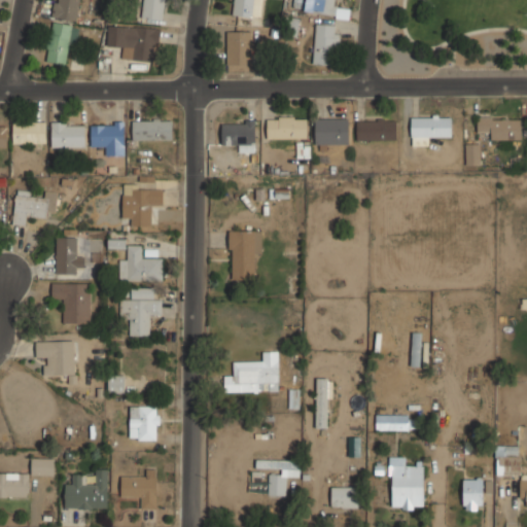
[(55,0),(53,16),(76,21),(79,0),(55,0)]
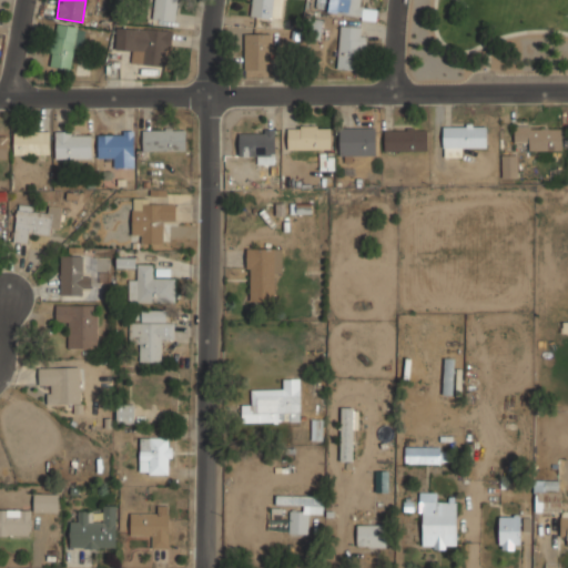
[(174,22),(178,0),(155,0),(152,18),(174,22)]
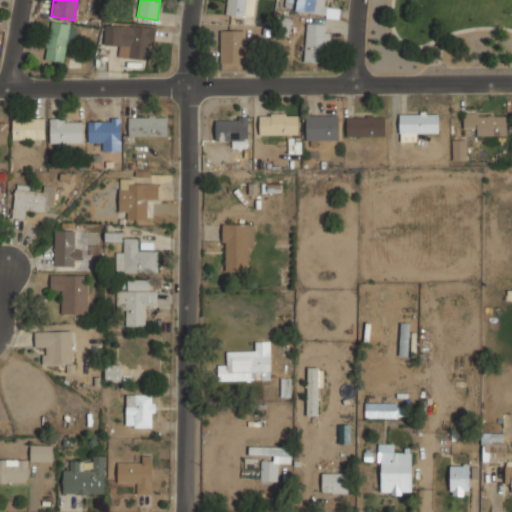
[(225,0),(224,14),(246,16),(247,0),(225,0)]
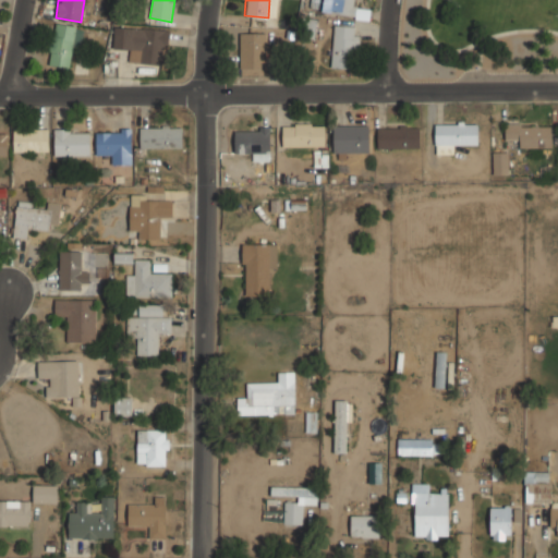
[(323,0),(323,13),(370,17),(371,9),(355,8),(355,0),(323,0)]
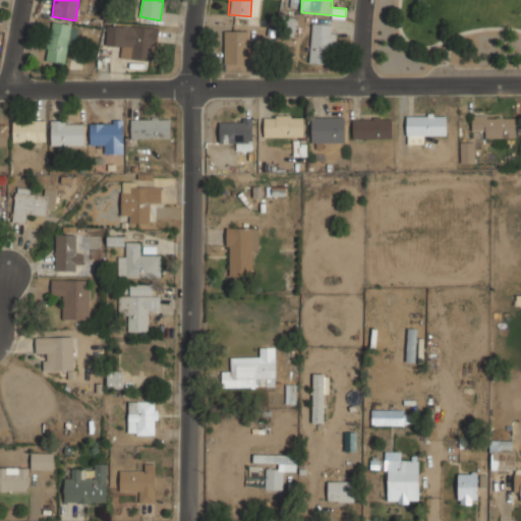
[(65,63),(67,44),(75,45),(77,25),(51,22),(47,61),(65,63)]
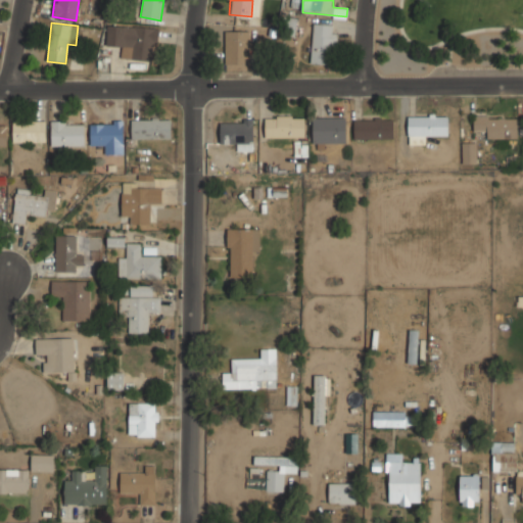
[(336,24),(313,24),(312,63),(335,63),(336,24)]
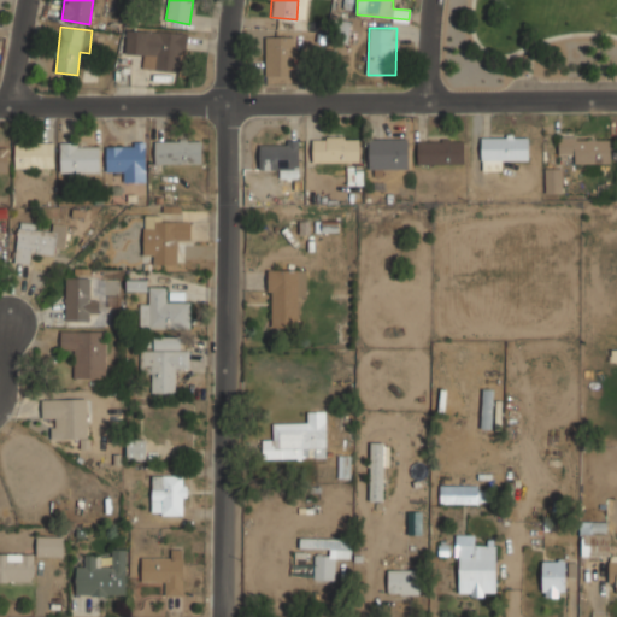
[(146,71),(186,72),(188,31),(127,29),(125,54),(147,56),(146,71)]
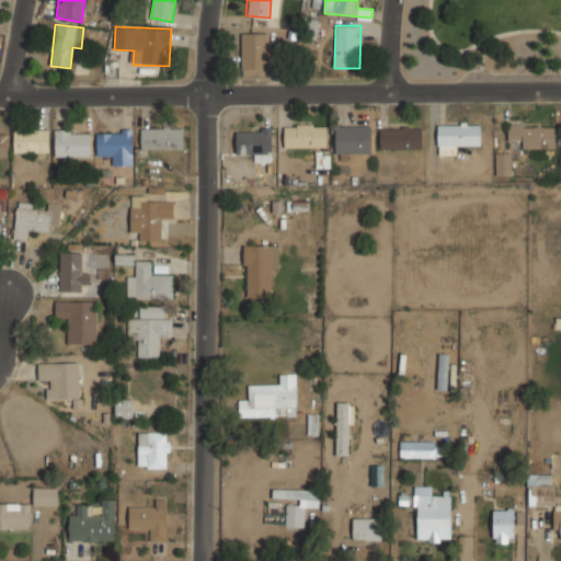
[(242,69),(266,69),(266,33),(242,33),(242,69)]
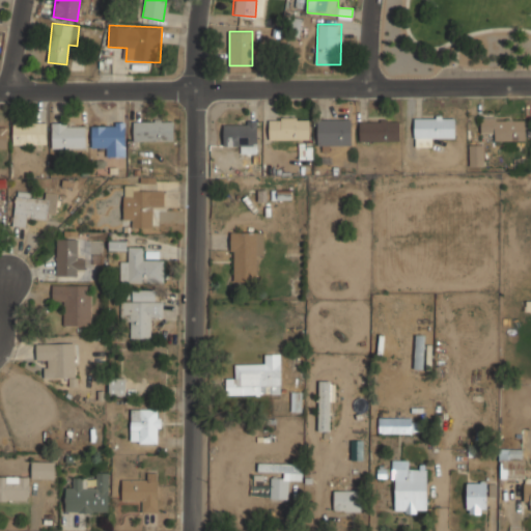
[(432,146),(434,137),(454,137),(454,117),(414,116),(414,146),(432,146)]
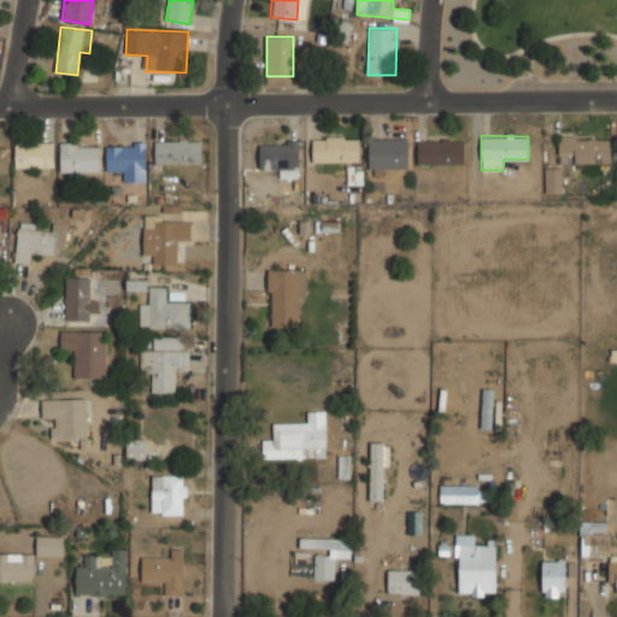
[(611,163),(611,136),(558,136),(558,151),(570,151),(570,163),(611,163)]
